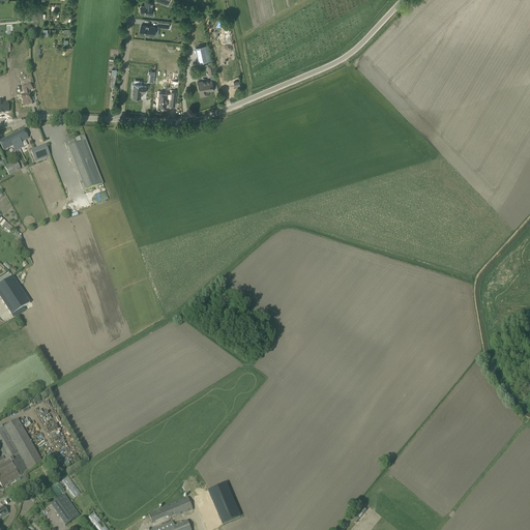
[(150,10),(151,11),(152,2),(145,1),(144,6),(141,5),(140,9),(139,12),(140,13),(149,15),(150,10)]
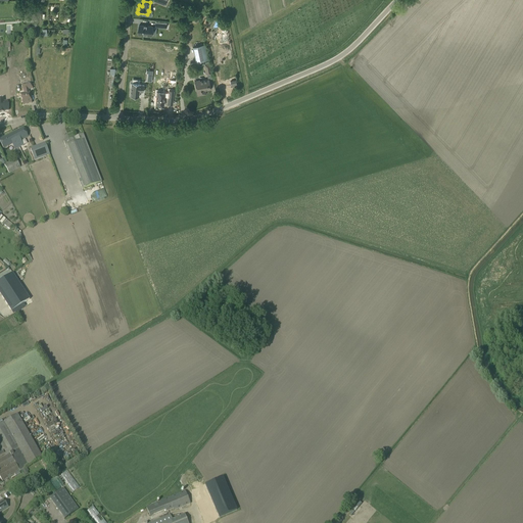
[(201,12),(202,20),(209,19),(208,14),(207,14),(207,13),(206,14),(206,13),(205,13),(204,13),(204,12),(203,13),(203,12),(202,12),(201,12)]
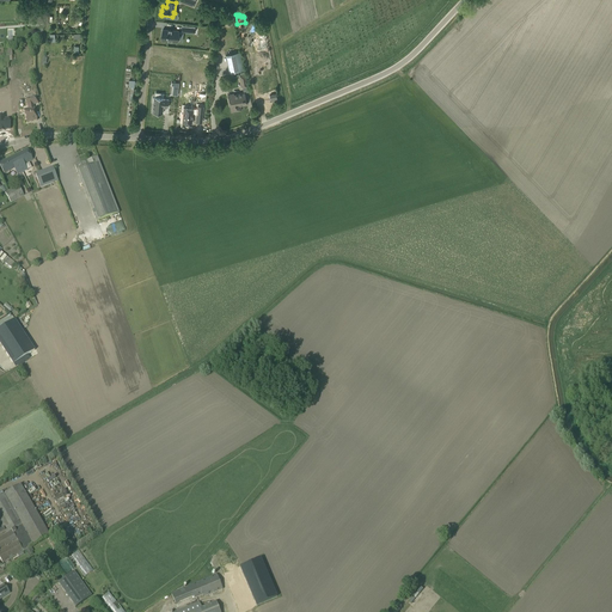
[(169,30),(163,30),(161,40),(177,42),(178,31),(171,30),(169,30)]
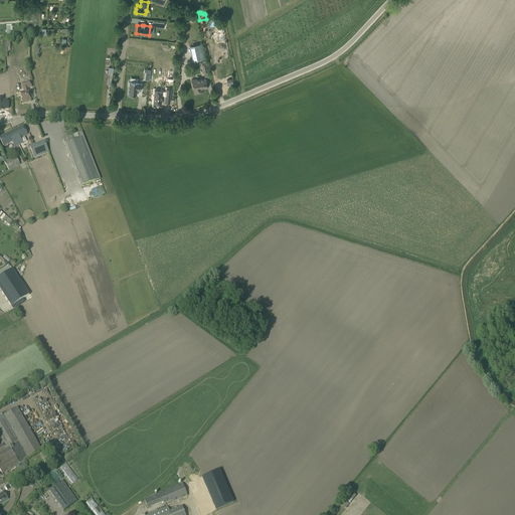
[(202,43),(190,46),(193,61),(205,59),(202,43)]
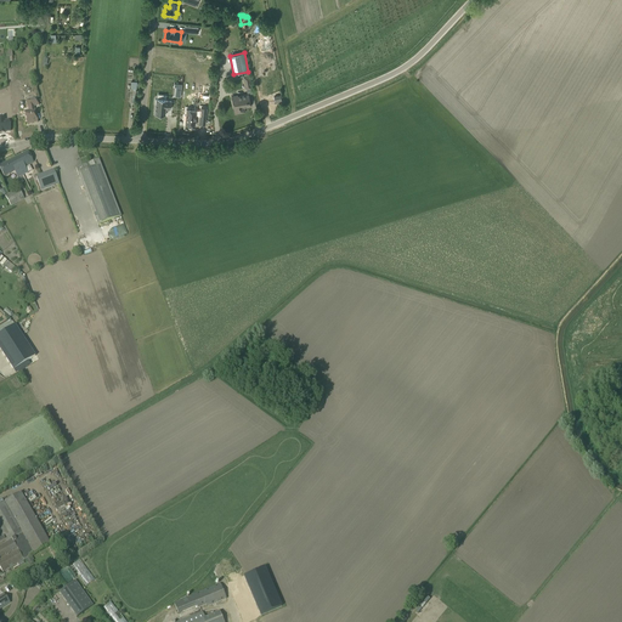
[(249,95),(232,99),(233,109),(235,109),(236,113),(244,112),(244,107),(252,106),(249,95)]
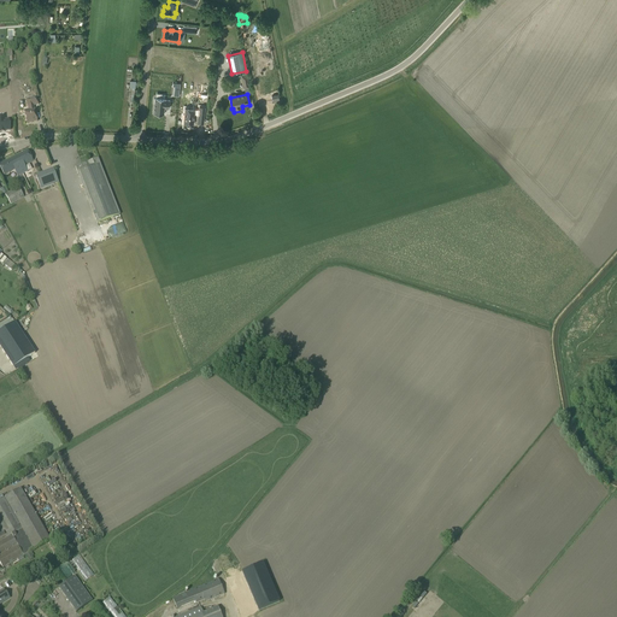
[(27,100),(28,110),(24,111),(27,124),(37,122),(35,111),(34,111),(33,106),(39,105),(36,98),(27,100)]
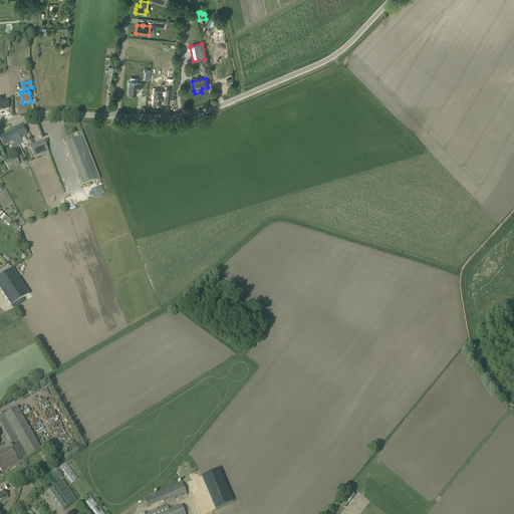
[(127,94),(136,95),(137,90),(141,90),(142,83),(138,83),(138,82),(129,81),(129,82),(127,86),(129,86),(127,94)]
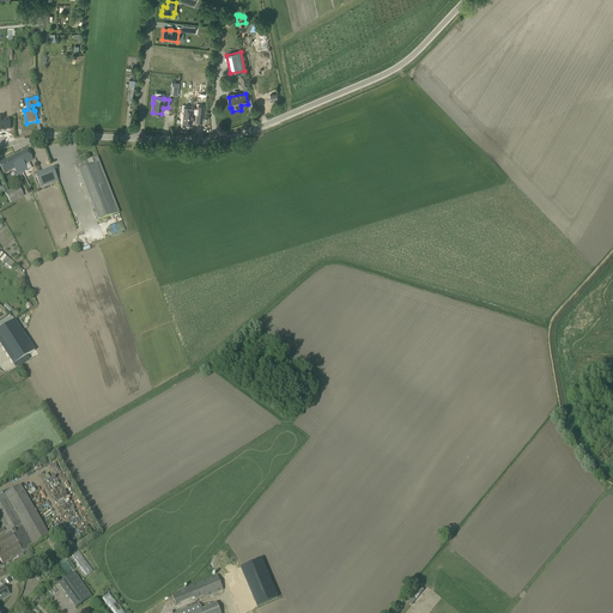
[(182,113),(182,119),(183,119),(182,123),(192,125),(193,115),(198,115),(196,116),(202,116),(204,107),(198,107),(198,109),(194,109),(183,108),(183,113),(182,113)]
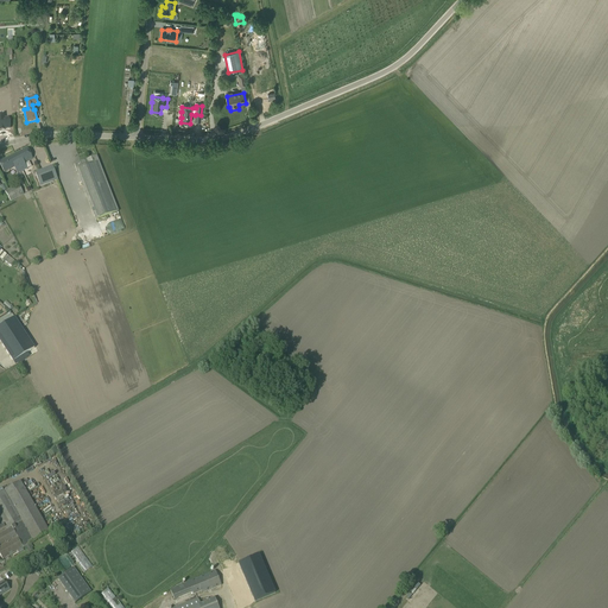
[(0,165),(4,172),(8,170),(14,168),(17,173),(27,169),(24,163),(32,159),(27,149),(0,162),(0,165)]
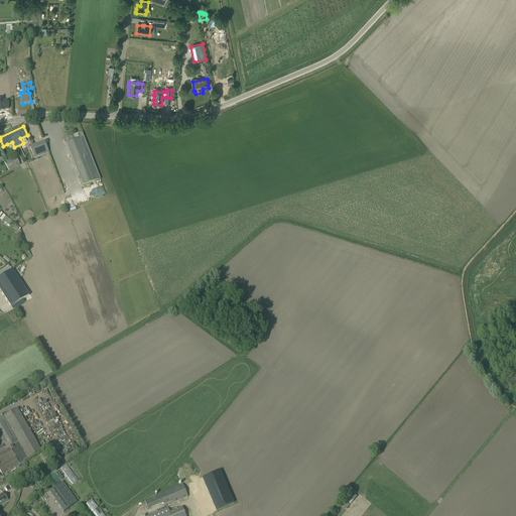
[(63,140),(82,186),(100,179),(82,133),(63,140)]
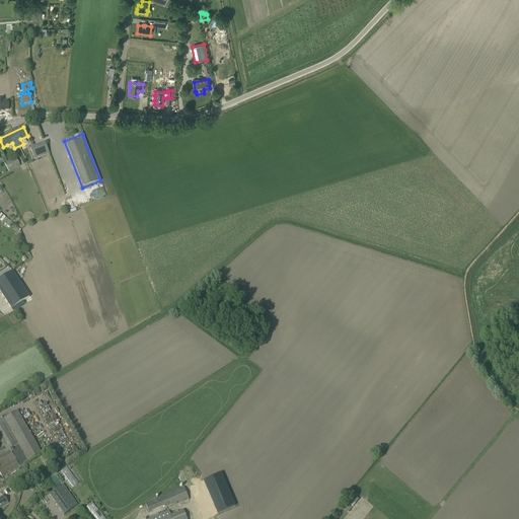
[(45,142),(30,148),(34,159),(49,153),(45,142)]
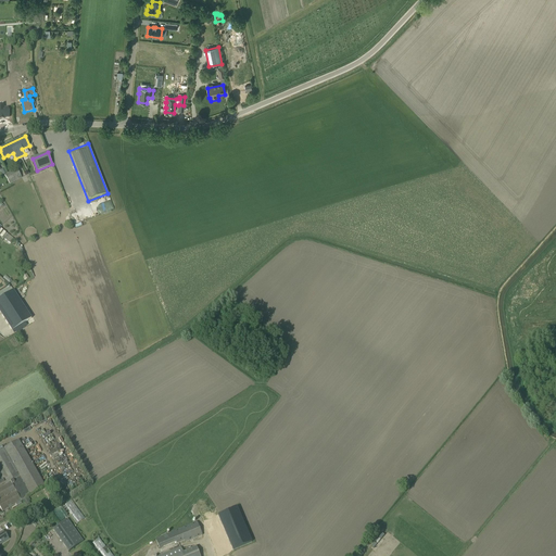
[(10,185),(22,178),(16,167),(13,169),(14,169),(4,175),(10,185)]
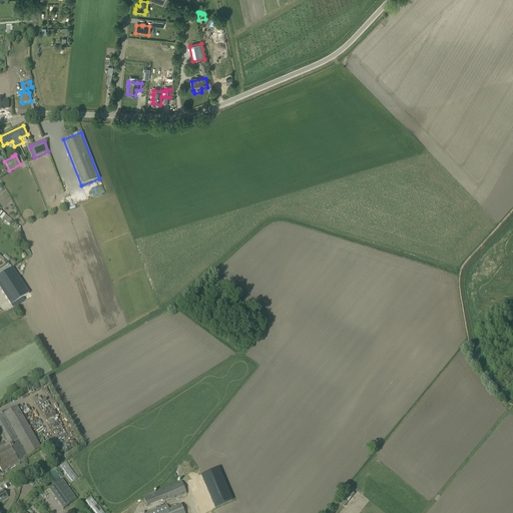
[(8,224),(11,220),(4,213),(2,216),(3,217),(2,219),(8,224)]
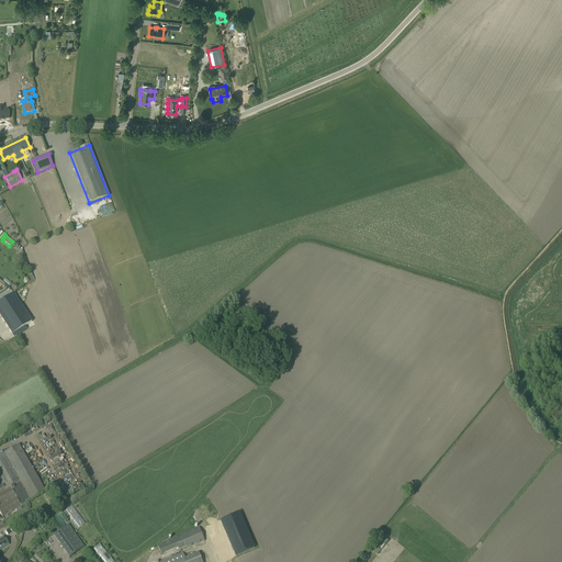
[(0,315),(11,334),(17,330),(32,322),(17,298),(13,293),(0,301),(0,315)]
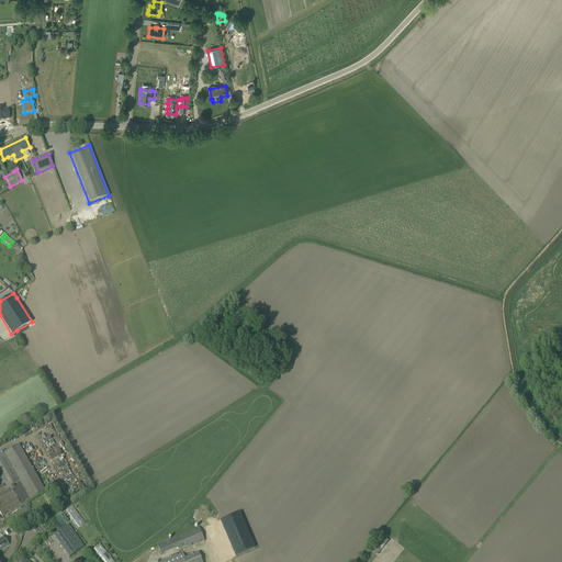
[(0,490),(4,487),(7,490),(0,493),(0,513),(2,517),(46,493),(19,445),(0,456),(0,490)]
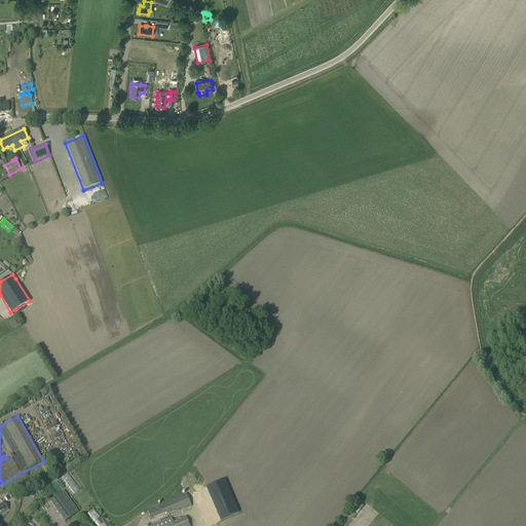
[(40,462),(46,474),(53,470),(47,459),(40,462)]
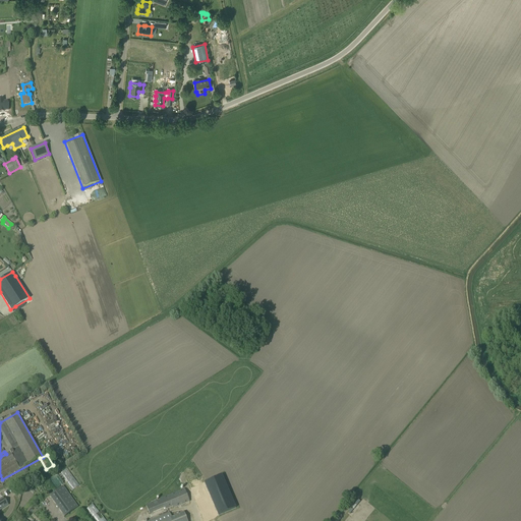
[(61,473),(72,490),(80,485),(74,475),(72,477),(67,469),(61,473)]
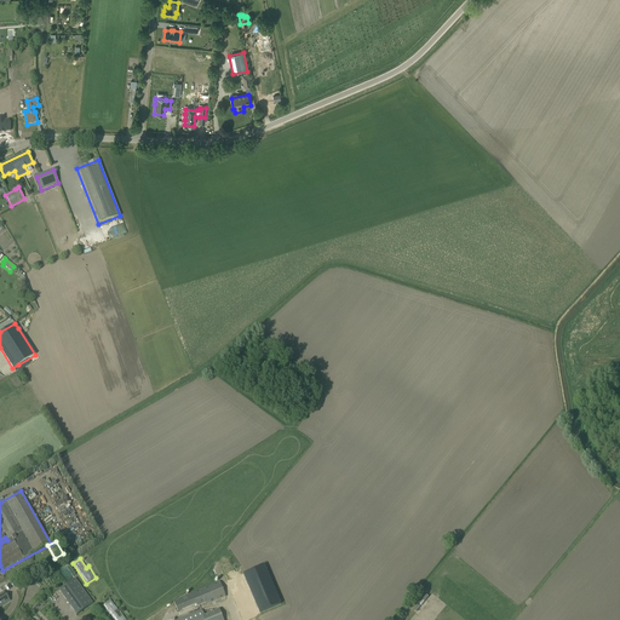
[(264,566),(242,574),(259,614),(281,604),(276,593),(264,566)]
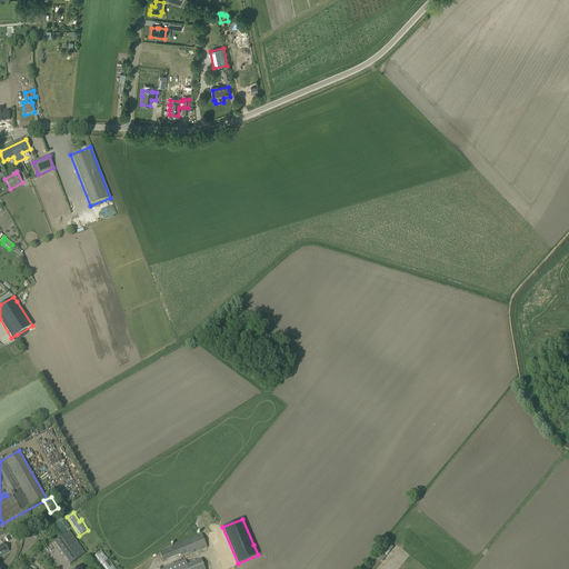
[(86,555),(69,531),(53,542),(70,565),(86,555)]
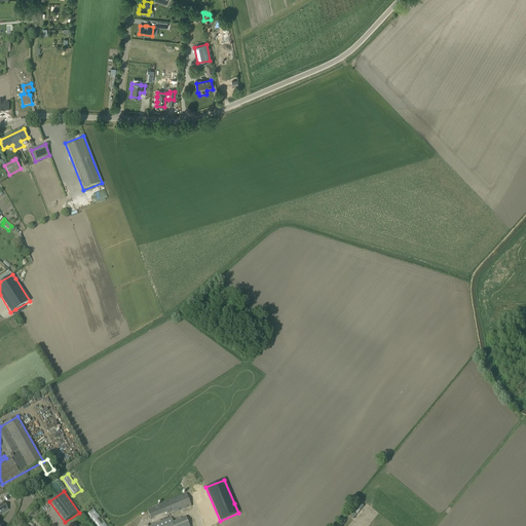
[(186,494),(162,503),(166,514),(166,515),(175,512),(175,514),(191,506),(186,494)]
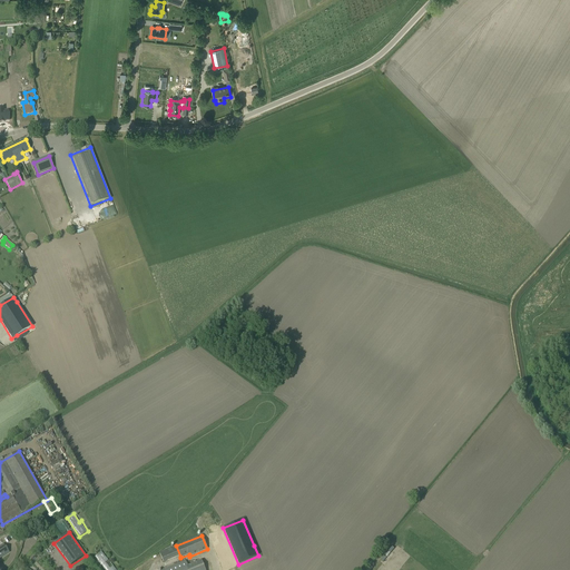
[(37,543),(23,561),(27,564),(41,547),(37,543)]
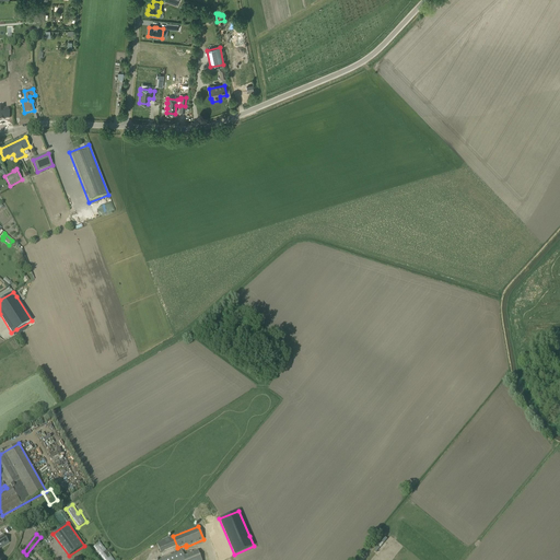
[(93,547),(103,559),(114,559),(100,541),(93,547)]
